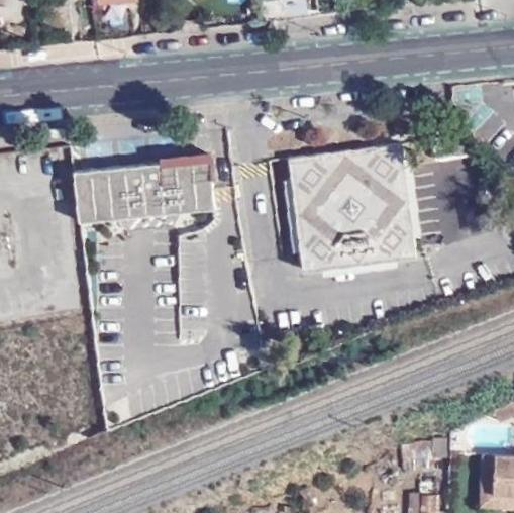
[(273,0),(276,21),(310,16),(308,0),(273,0)]
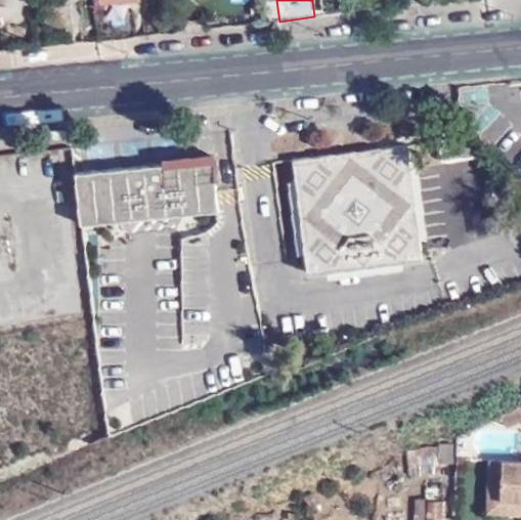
[(406,146),(376,149),(364,164),(348,154),(337,168),(322,156),(292,161),(305,273),(421,260),(406,146)]
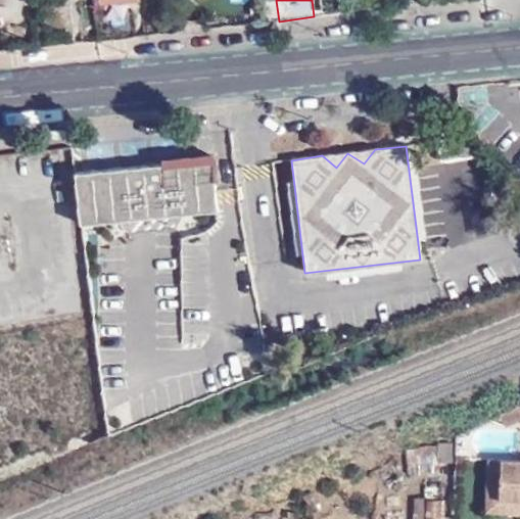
[(364,163),(375,149),(374,149),(348,152),(347,153),(364,163)]
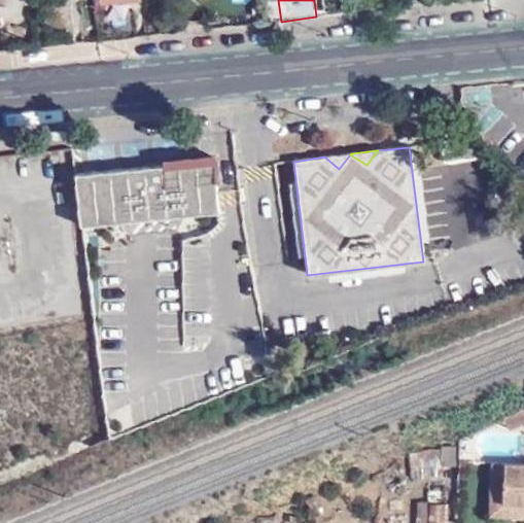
[(350,154),(351,153),(350,153),(324,157),(339,169),(350,154)]
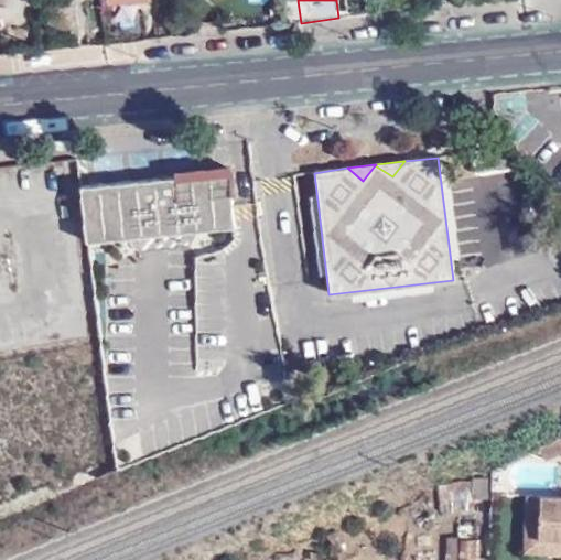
[(228,172),(78,187),(85,238),(85,243),(233,227),(228,172)]
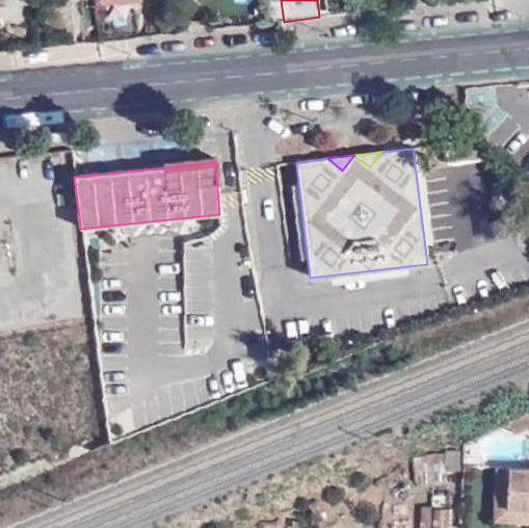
[(480,470),(481,446),(467,445),(466,469),(480,470)]
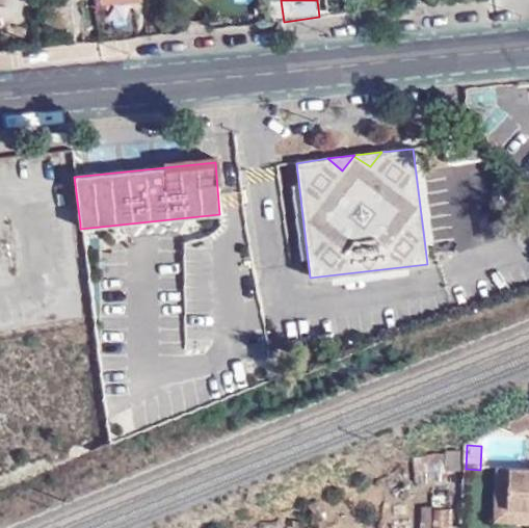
[(528,525),(528,511),(506,511),(508,472),(495,470),(493,524),(528,525)]
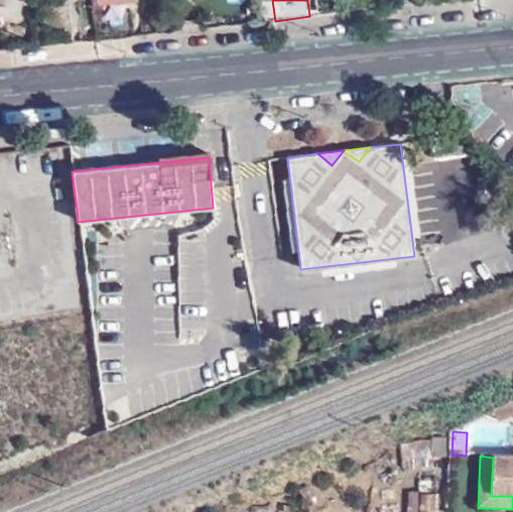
[(491,496),(512,496),(512,458),(493,458),(491,496)]
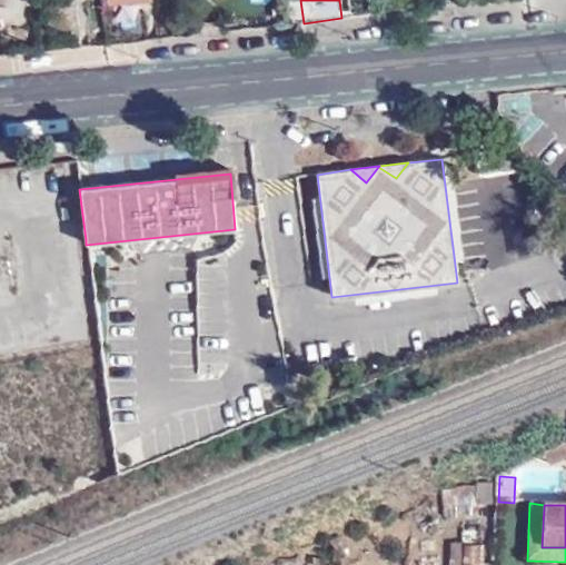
[(476,564),(478,546),(456,544),(454,564),(476,564)]
